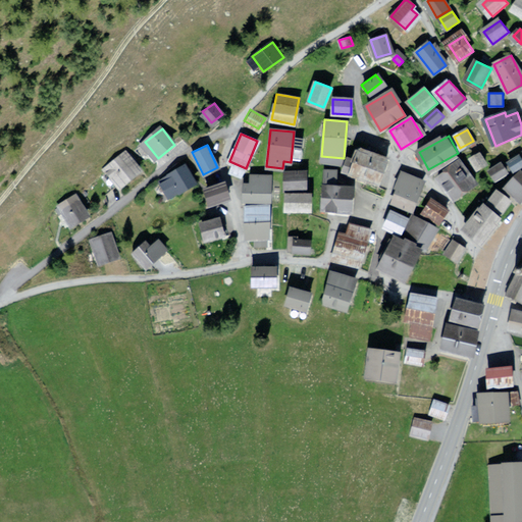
[(386,161),(360,151),(355,162),(349,160),(345,171),(377,185),(386,161)]
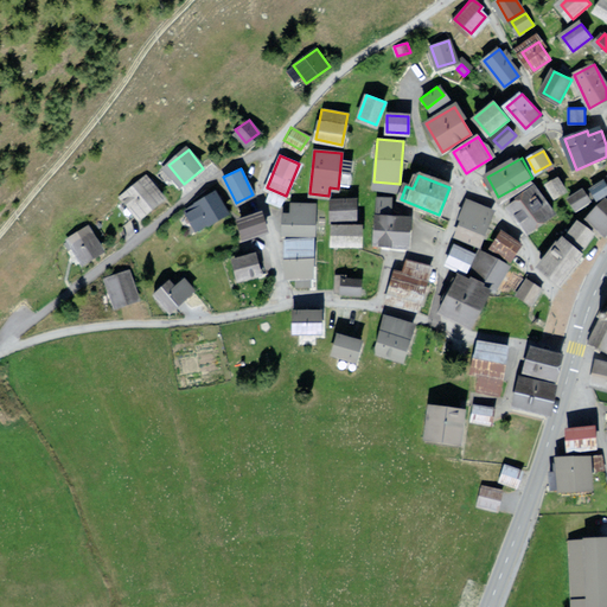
[(549,183),(556,196),(566,191),(558,178),(549,183)]
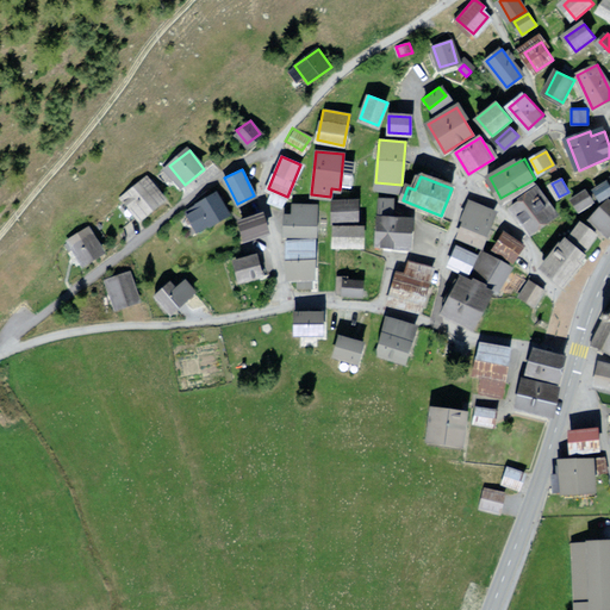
[(142,221),(163,203),(145,182),(124,200),(142,221)]
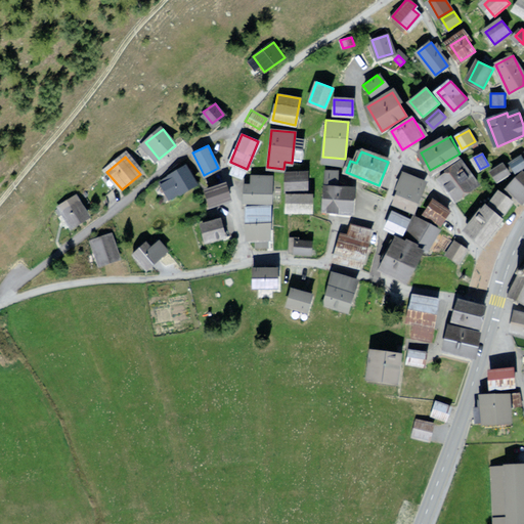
[(523,166),(523,163),(520,157),(511,163),(516,172),(523,166)]
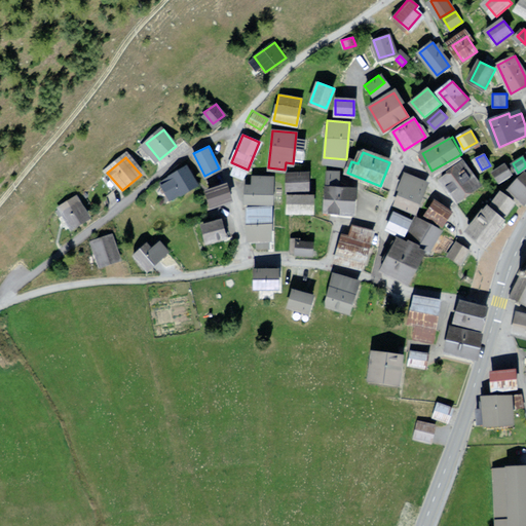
[(461,163),(442,178),(458,201),(478,187),(461,163)]
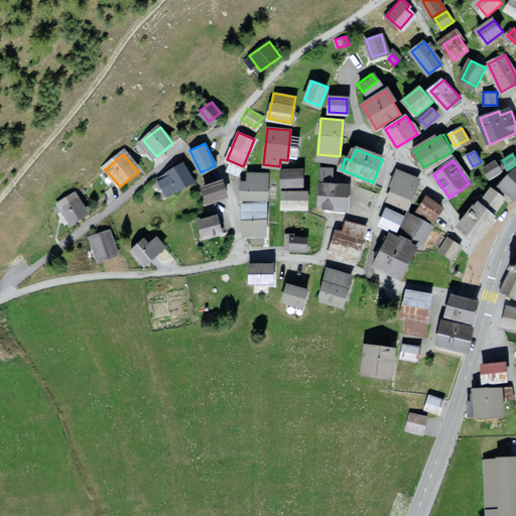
[(500,170),(495,161),(484,168),(489,177),(500,170)]
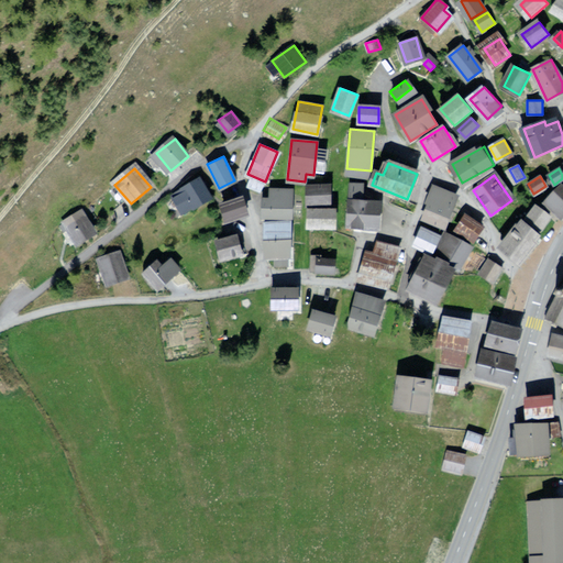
[(183,212),(209,198),(200,180),(174,195),(183,212)]
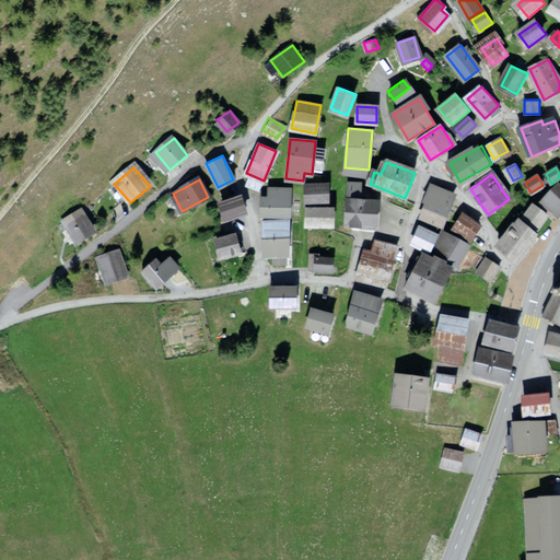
[(305,184),(305,202),(328,203),(329,185),(305,184)]
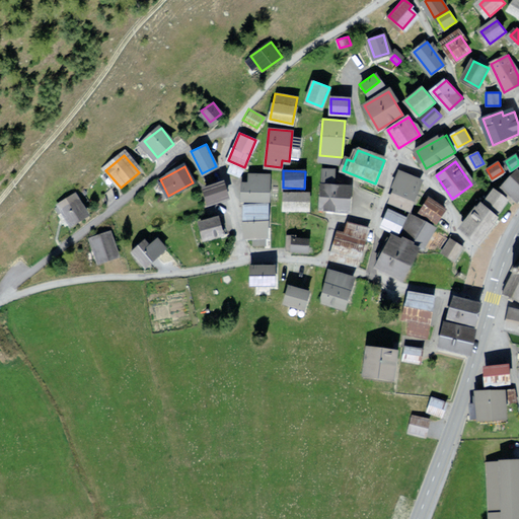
[(336,172),(327,171),(325,184),(335,186),(336,172)]
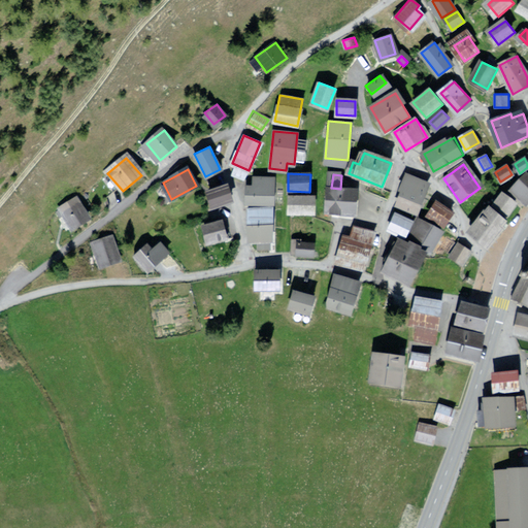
[(527,198),(527,175),(514,187),(526,200),(527,198)]
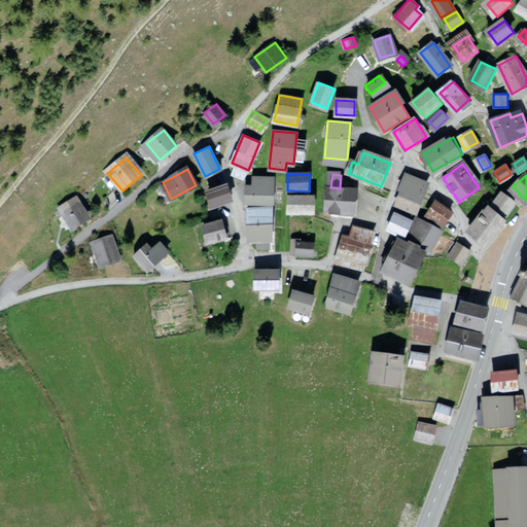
[(253,185),(246,185),(246,202),(273,202),(273,176),(253,176),(253,185)]
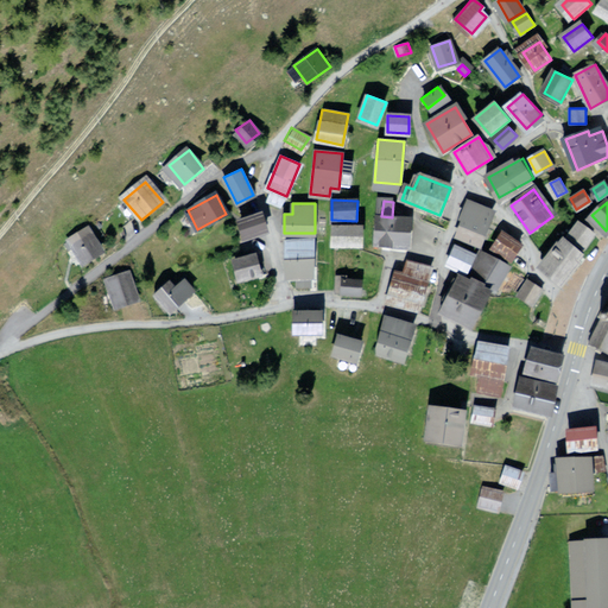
[(492,211),(470,203),(458,235),(480,244),(492,211)]
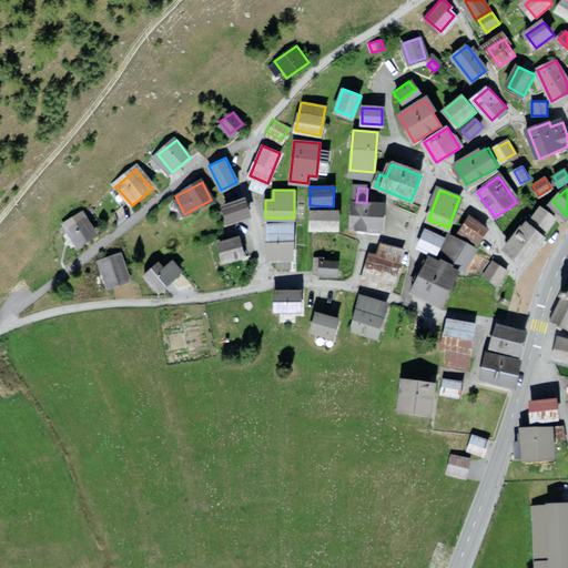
[(250,219),(244,201),(220,209),(225,225),(250,219)]
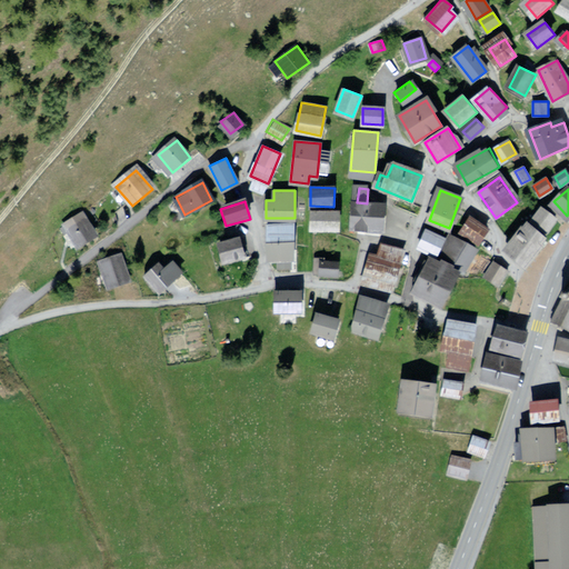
[(382,230),(383,206),(352,205),(351,229),(382,230)]
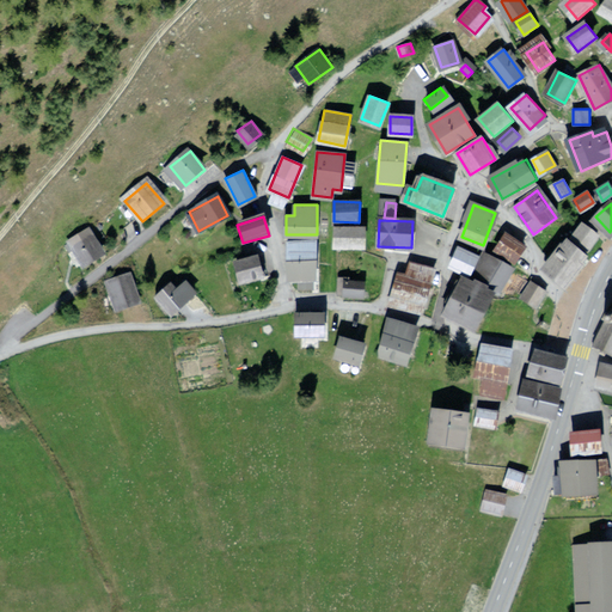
[(598,234),(581,222),(571,237),(587,249),(598,234)]
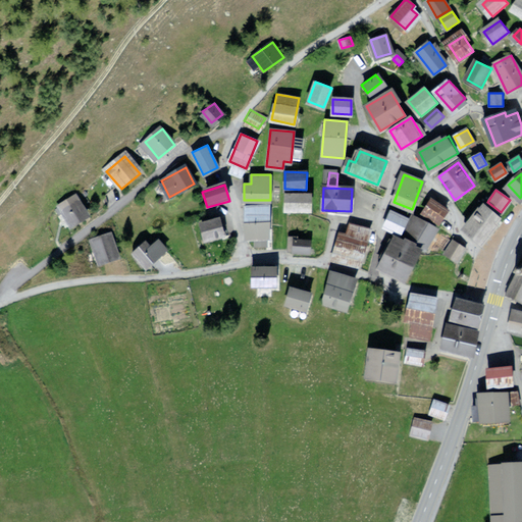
[(87,216),(75,195),(56,204),(67,226),(87,216)]
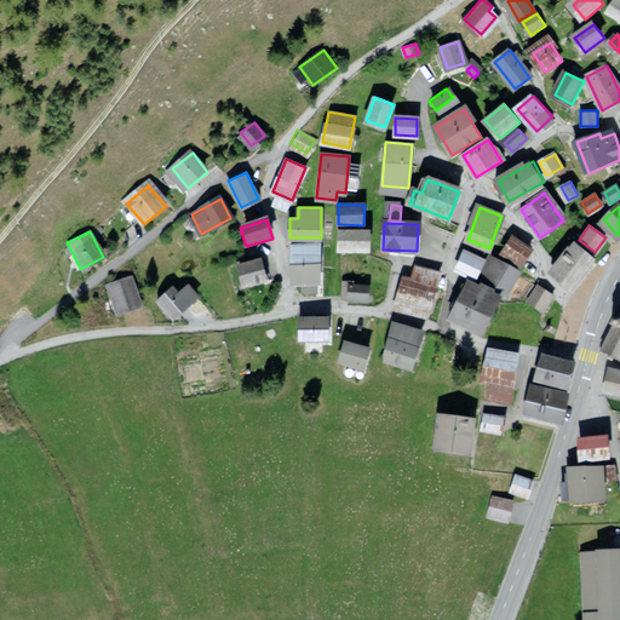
[(369,231),(340,231),(339,250),(369,251),(369,231)]
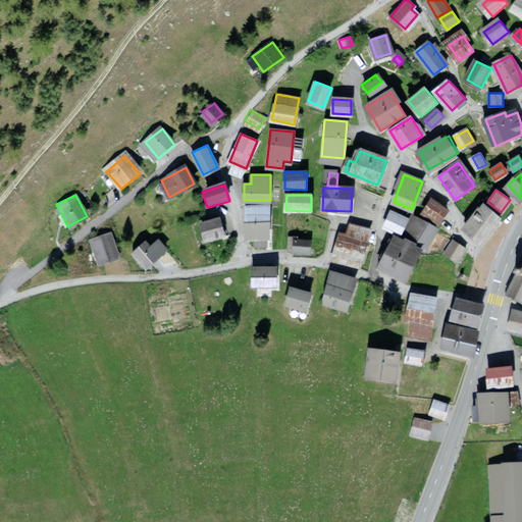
[(437,223),(446,211),(431,201),(422,212),(437,223)]
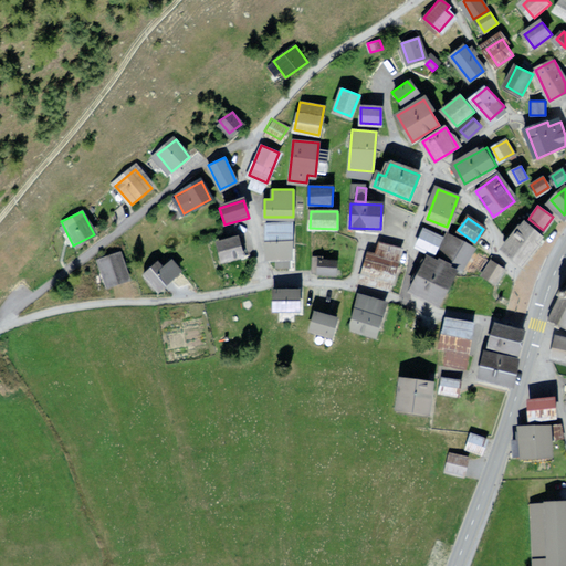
[(270,222),(270,257),(293,257),(293,222),(270,222)]
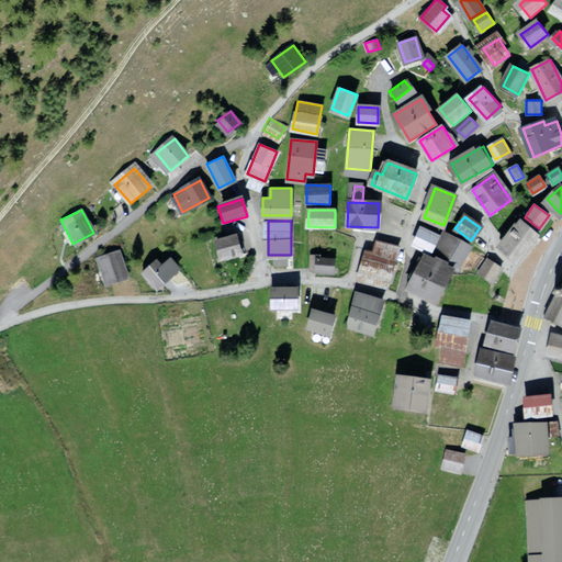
[(540,236),(521,222),(501,248),(519,262),(540,236)]
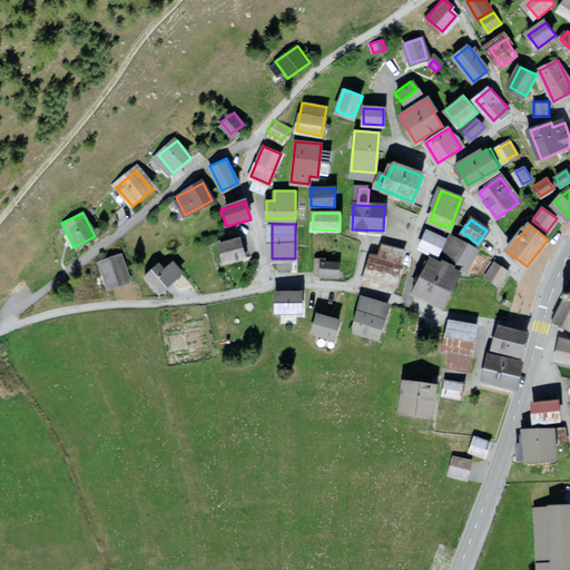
[(445,239),(429,231),(419,248),(435,257),(445,239)]
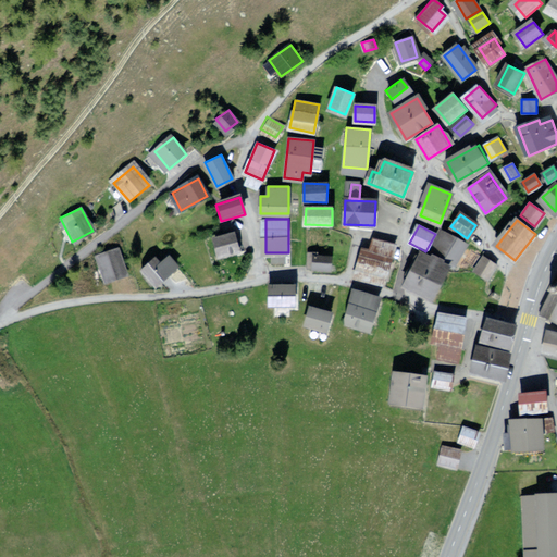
[(466,246),(441,233),(433,249),(457,262),(466,246)]
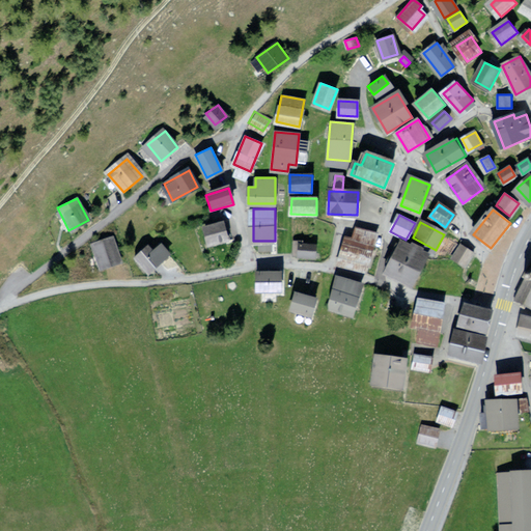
[(224,223),(204,227),(207,244),(227,240),(224,223)]
